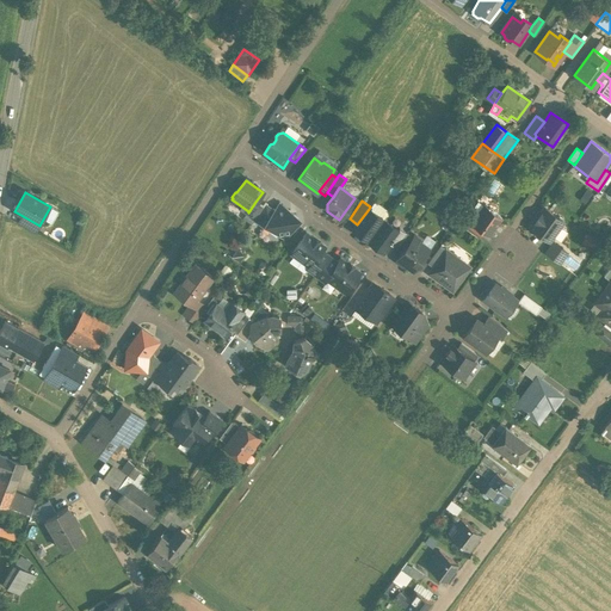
[(255,202),(248,213),(248,211),(246,215),(253,220),(263,207),(255,202)]
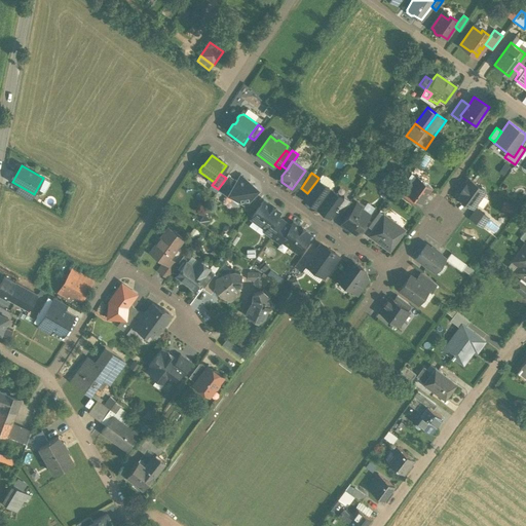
[(218,189),(218,190),(227,196),(229,193),(228,192),(237,181),(228,175),(226,178),(218,189)]
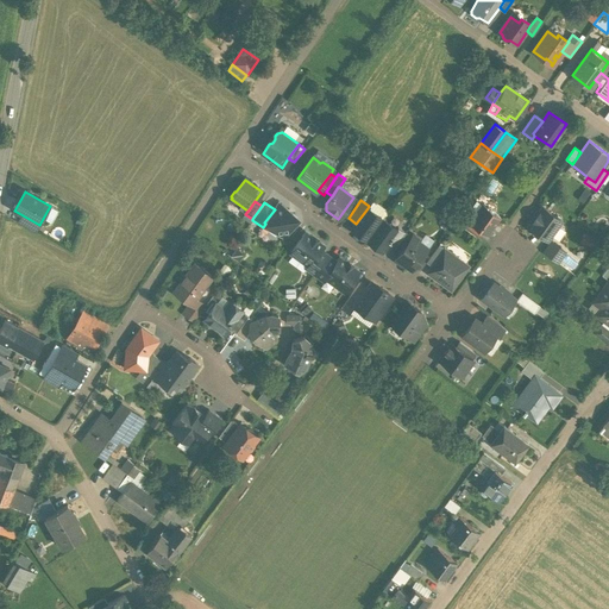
[(289,211),(278,203),(275,209),(264,223),(265,224),(271,227),(277,232),(284,237),(292,226),(288,224),(289,223),(290,223),(294,221),(296,218),(293,214),(289,215),(288,215),(287,214),(289,211)]
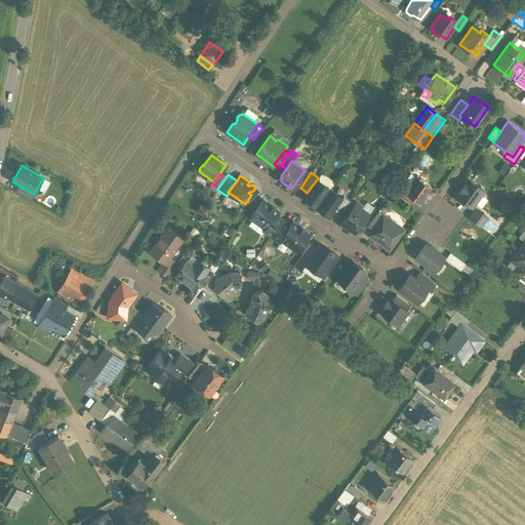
[(420,178),(418,178),(416,176),(406,191),(405,192),(415,199),(420,203),(431,188),(423,183),(423,179),(420,178)]
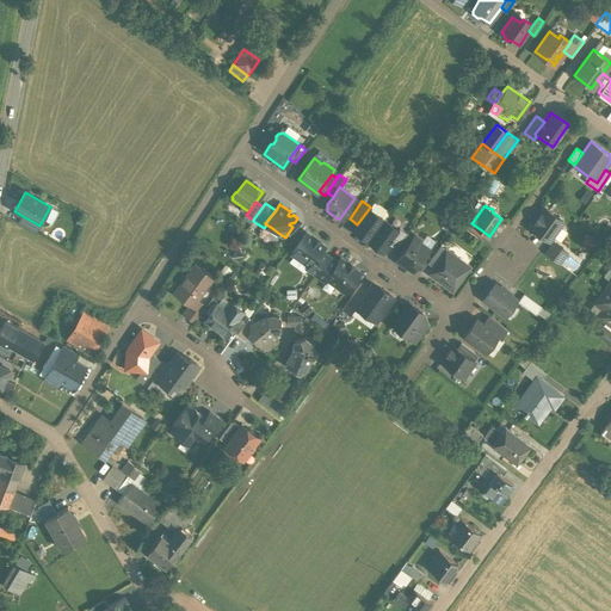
[(369,209),(357,224),(353,229),(368,241),(383,220),(369,209)]
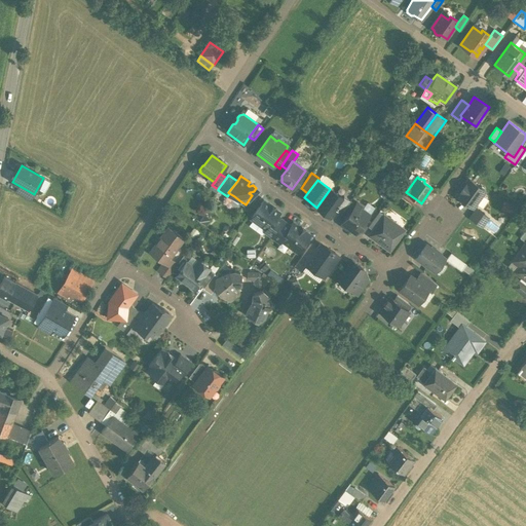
[(480,187),(468,180),(456,196),(473,208),(481,196),(483,196),(485,193),(484,189),(481,187),(480,187)]
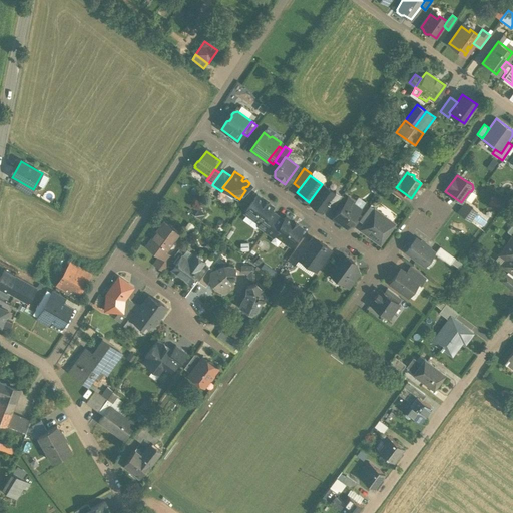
[(29,196),(33,189),(19,181),(15,188),(29,196)]
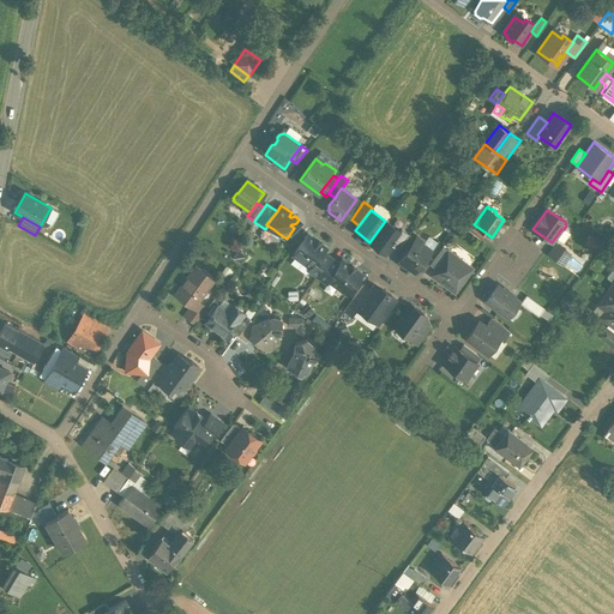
[(481,240),(486,233),(474,224),(475,223),(470,218),(463,227),(481,240)]
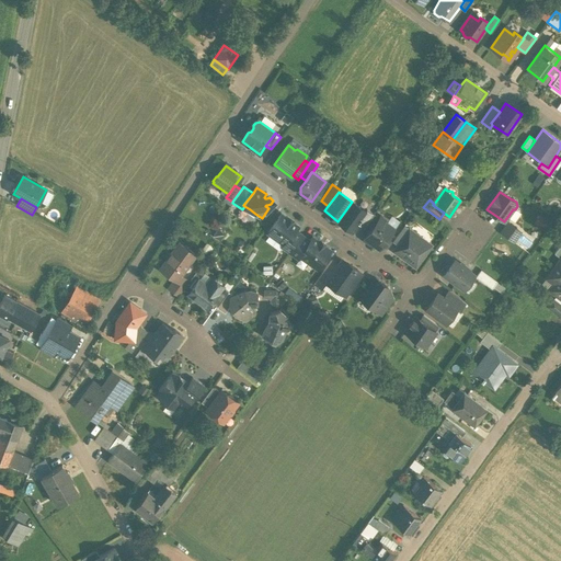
[(365,212),(352,202),(338,221),(352,231),(357,224),(366,212),(365,212)]
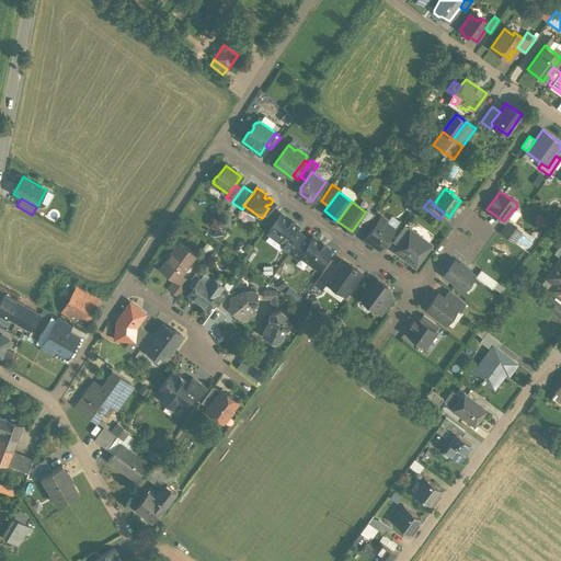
[(366,212),(357,224),(364,228),(365,226),(373,216),(374,215),(366,209),(365,212),(366,212)]
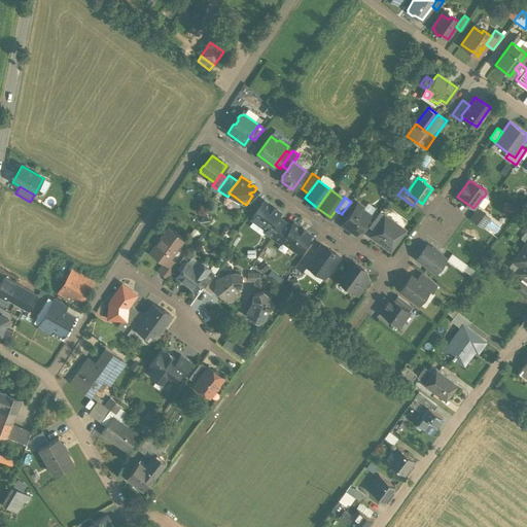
[(270,206),(264,202),(252,218),(267,230),(268,230),(278,216),(280,213),(274,209),(270,205),(270,206)]
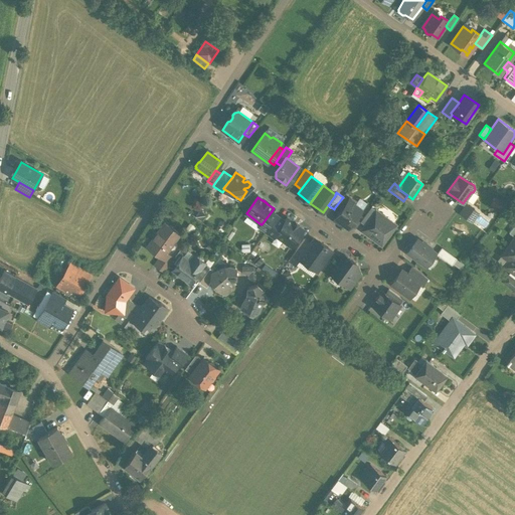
[(347,201),(342,198),(335,207),(340,211),(347,201)]
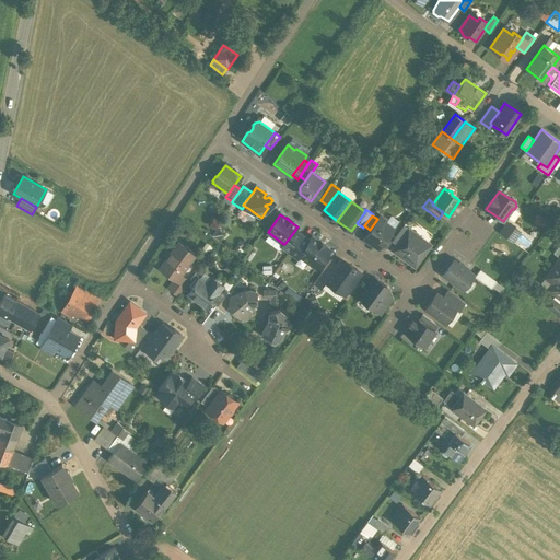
[(370,230),(368,234),(372,237),(369,241),(378,248),(393,229),(378,219),(370,230)]
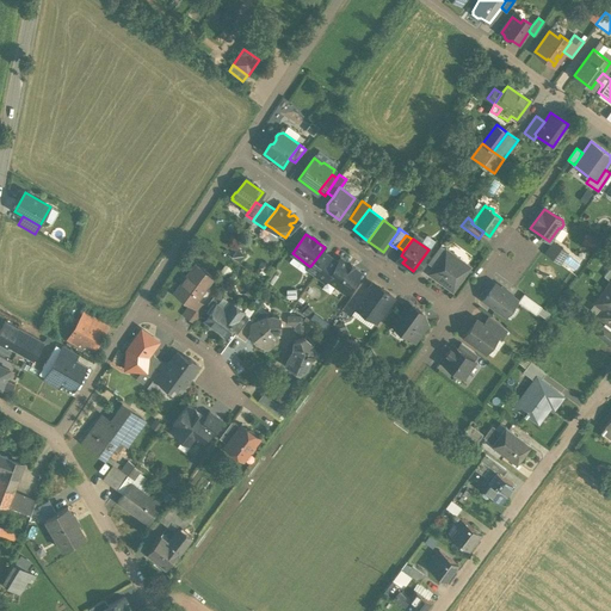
[(567,253),(554,244),(545,254),(559,264),(567,253)]
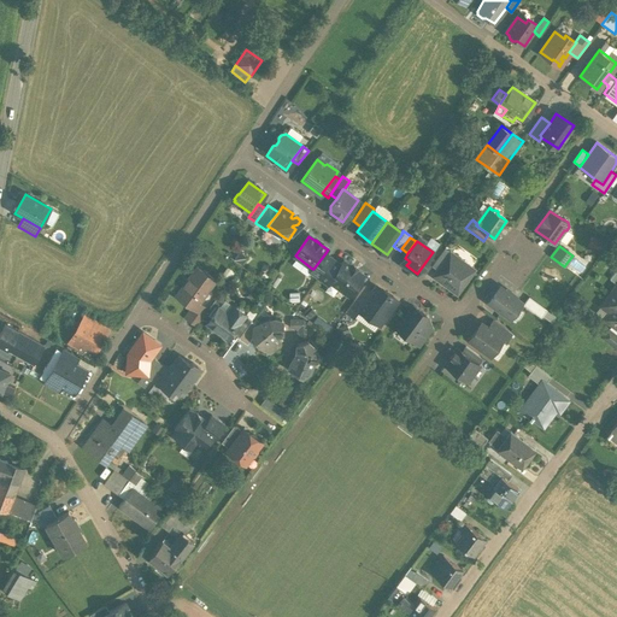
[(445,248),(432,266),(438,271),(451,253),(445,248)]
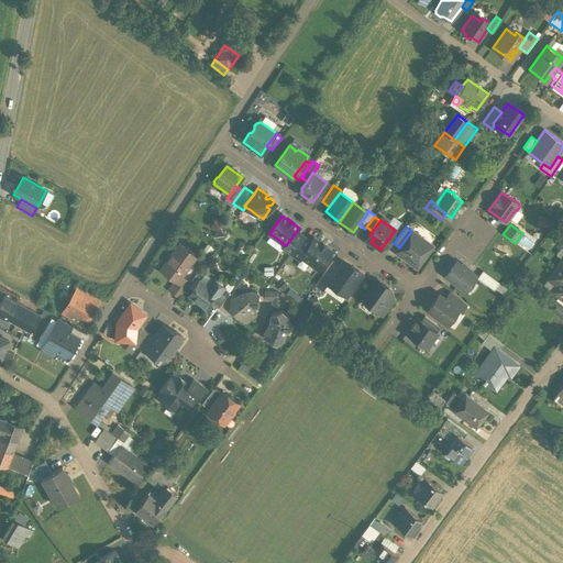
[(297,231),(286,245),(285,245),(283,249),(289,253),(302,235),(297,231)]
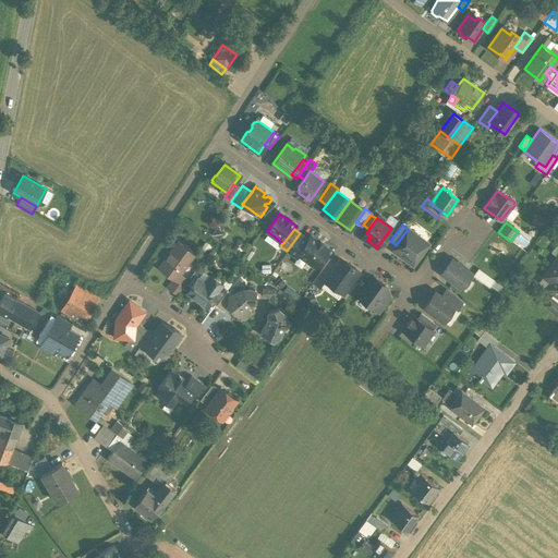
[(428,244),(408,229),(396,245),(392,250),(402,257),(403,256),(408,259),(407,261),(413,265),(428,244)]
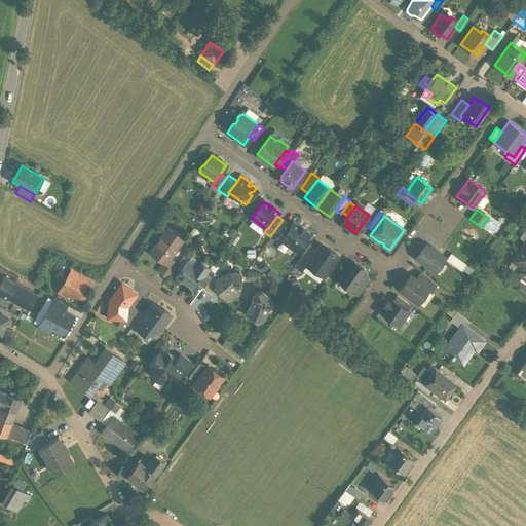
[(283,220),(270,236),(279,242),(282,240),(280,239),(291,226),(283,220)]
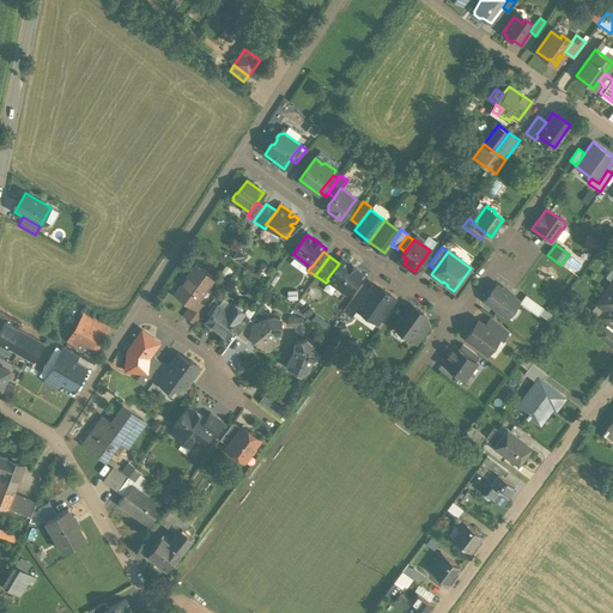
[(349,265),(341,260),(339,263),(327,279),(328,280),(346,293),(360,274),(353,268),(354,268),(349,265)]
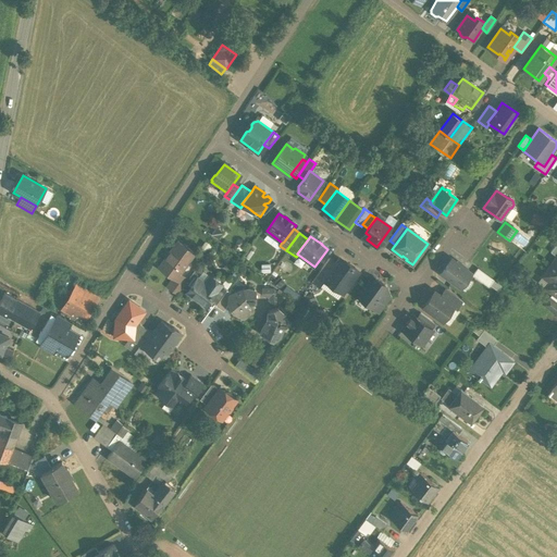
[(177,240),(170,250),(166,251),(164,254),(165,258),(159,267),(174,277),(175,279),(178,273),(194,252),(177,240)]
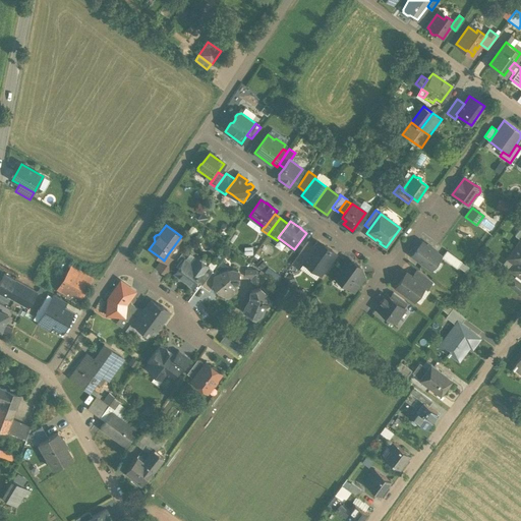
[(193,225),(188,232),(194,237),(199,229),(193,225)]
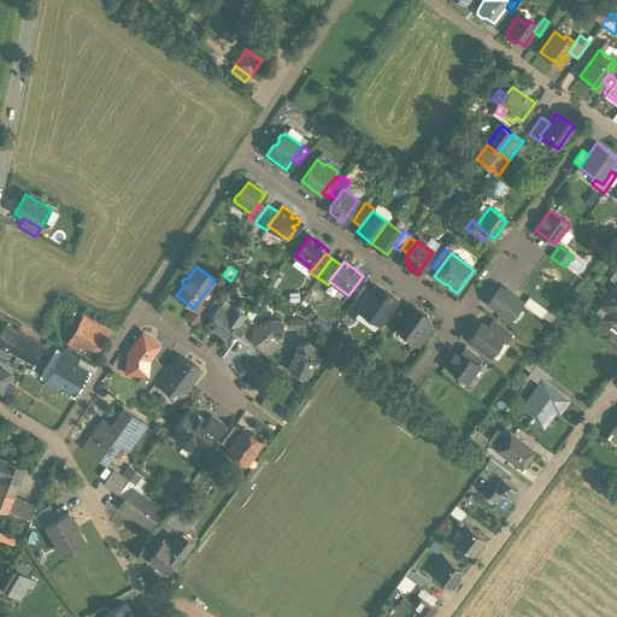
[(616,283),(616,285),(601,306),(610,312),(604,319),(616,328),(616,283)]
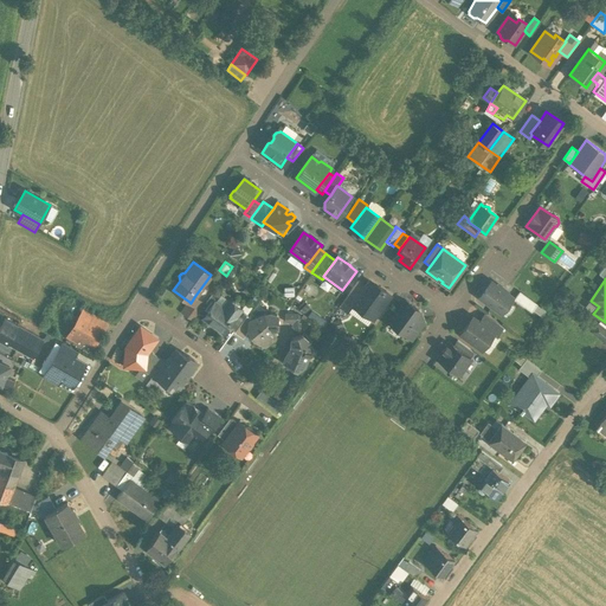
[(358,282),(346,298),(353,303),(366,287),(365,287),(358,282)]
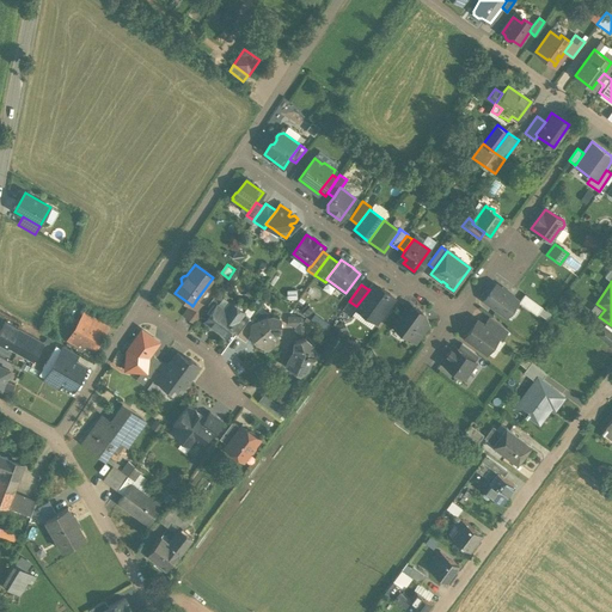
[(380,292),(372,286),(368,289),(369,289),(356,306),(378,322),(395,299),(381,289),(380,292)]
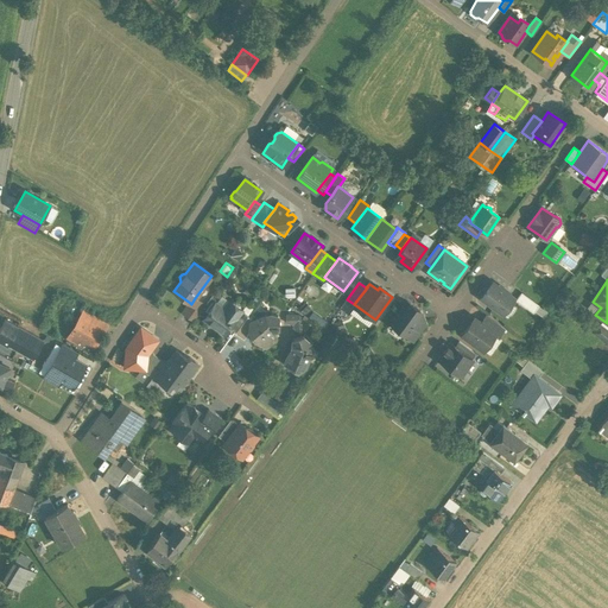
[(513,298),(493,284),(482,299),(502,314),(513,298)]
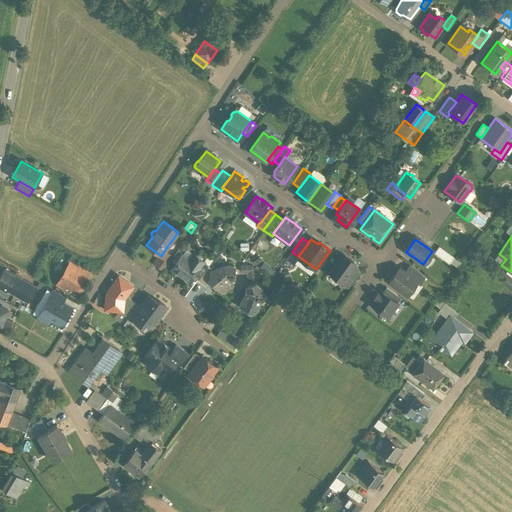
[(453,257),(439,247),(434,253),(449,264),(453,257)]
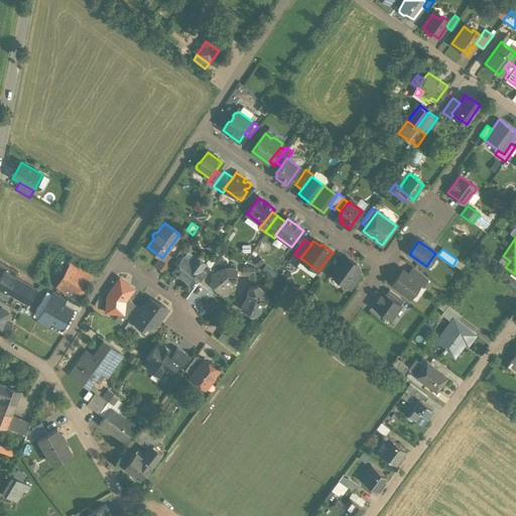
[(165,253),(162,258),(161,257),(154,265),(164,272),(174,260),(165,253)]
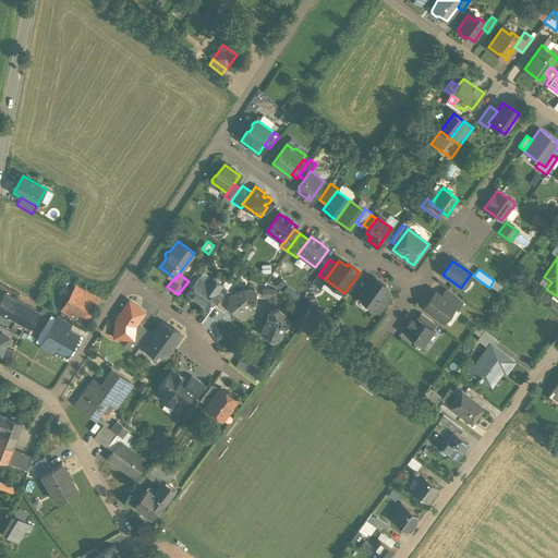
[(325,279),(318,275),(313,282),(320,288),(325,279)]
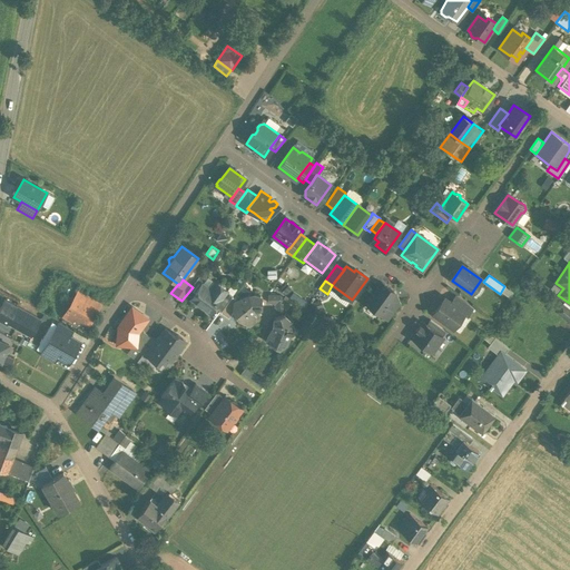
[(209,291),(202,285),(192,300),(210,313),(215,307),(226,291),(224,290),(224,285),(222,283),(217,284),(215,283),(209,291)]
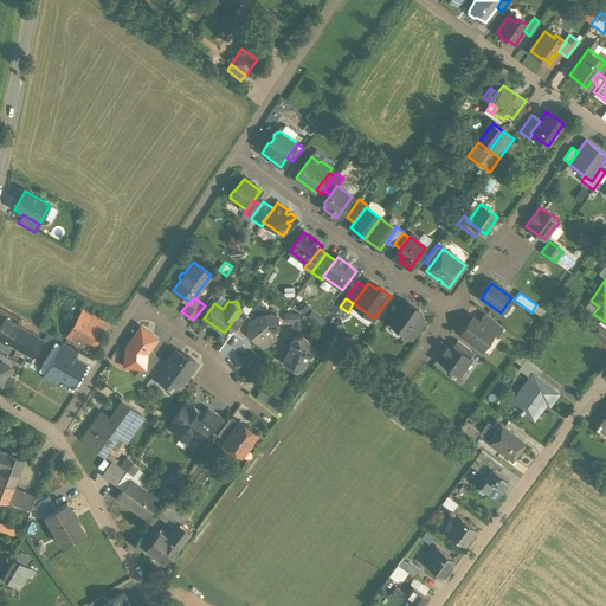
[(419,310),(406,301),(389,323),(405,334),(417,317),(419,315),(419,310)]
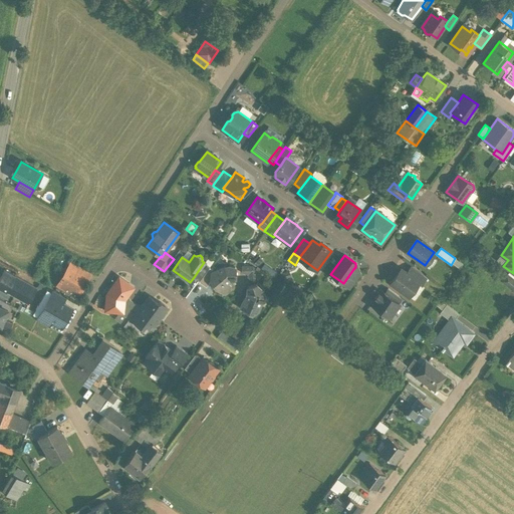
[(204,262),(194,277),(199,281),(205,274),(210,267),(204,262)]
